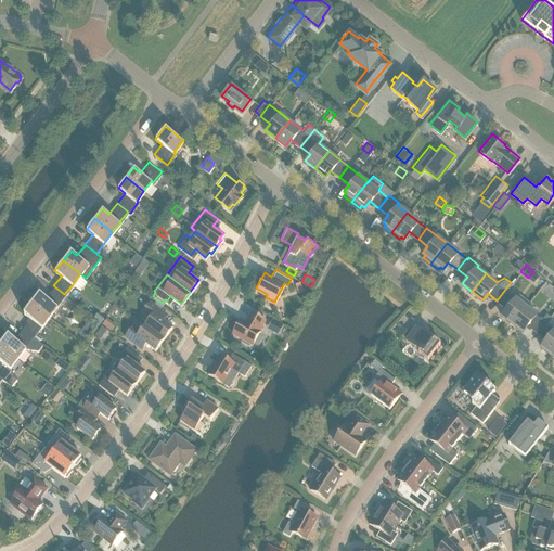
[(511,322),(525,305),(509,291),(513,284),(511,282),(497,300),(506,308),(501,315),(511,322)]
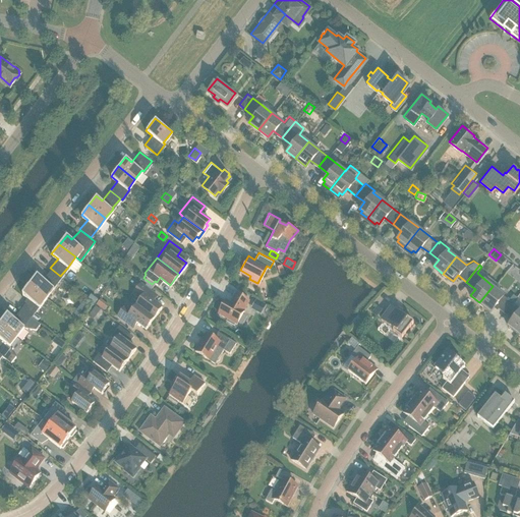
[(53,286),(60,276),(50,268),(43,278),(37,273),(29,283),(46,295),(53,286)]
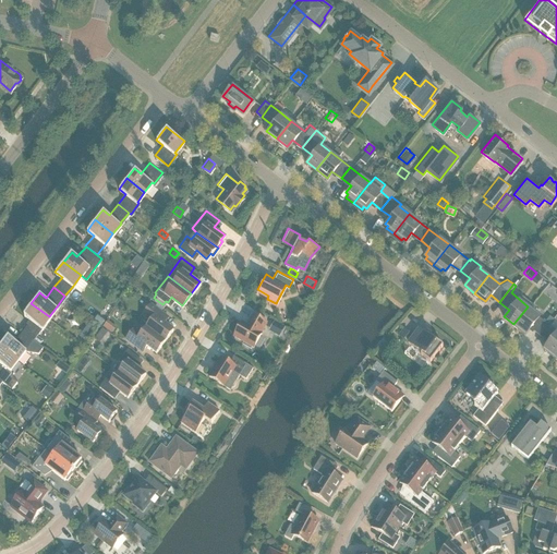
[(145,324),(164,339),(172,327),(160,317),(165,312),(149,301),(142,312),(150,317),(145,324)]
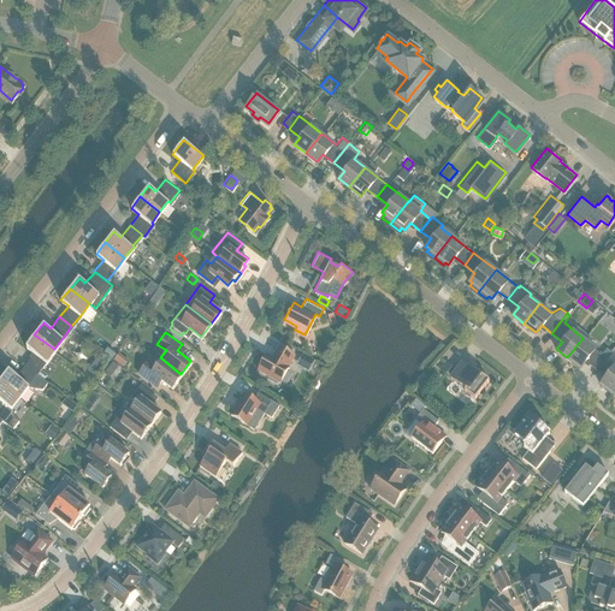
[(46,361),(54,349),(34,334),(25,345),(33,351),(24,363),(36,372),(46,361)]
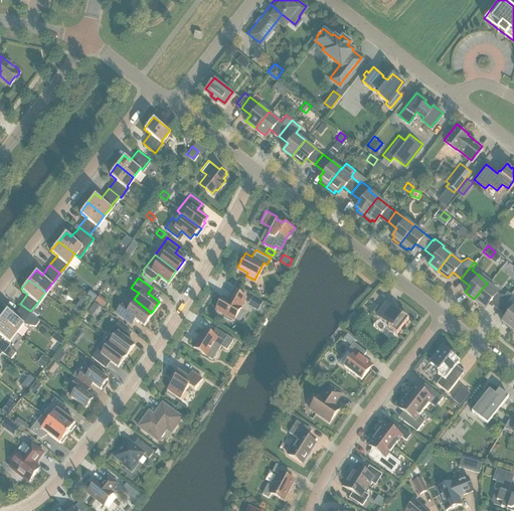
[(505,297),(510,291),(506,289),(502,294),(487,283),(474,299),(484,307),(489,300),(497,307),(505,297)]
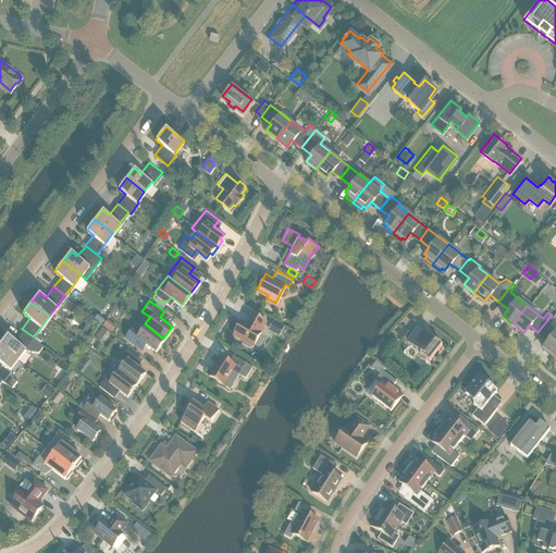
[(259,329),(266,319),(251,310),(246,321),(241,318),(233,332),(243,338),(242,340),(249,345),(250,343),(252,344),(260,330),(259,329)]
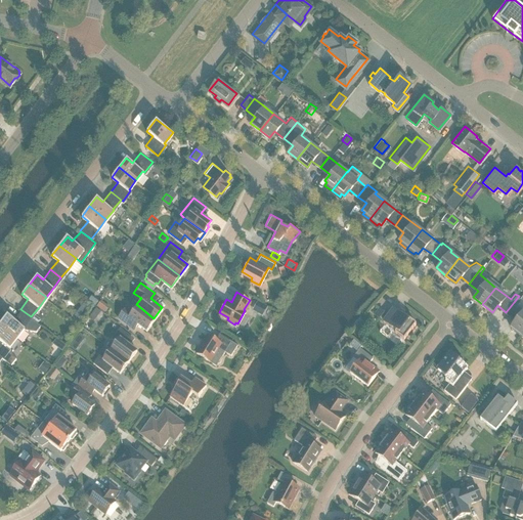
[(93,303),(97,298),(90,293),(87,298),(93,303)]
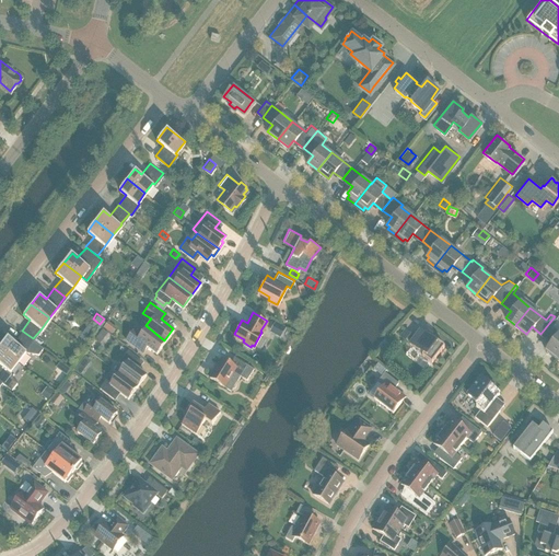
[(279,329),(283,323),(274,317),(269,324),(279,329)]
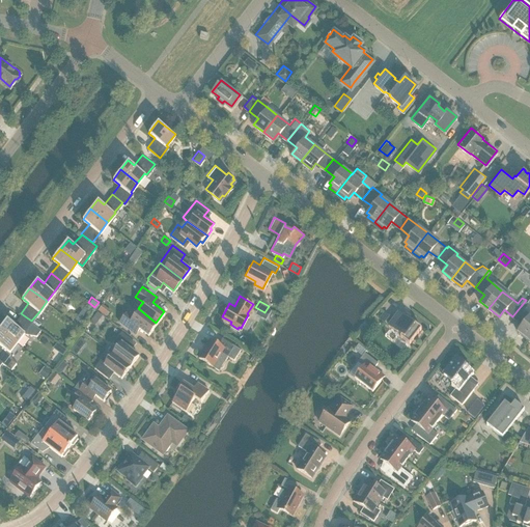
[(529,332),(529,312),(521,306),(512,316),(522,324),(517,330),(527,337),(529,332)]
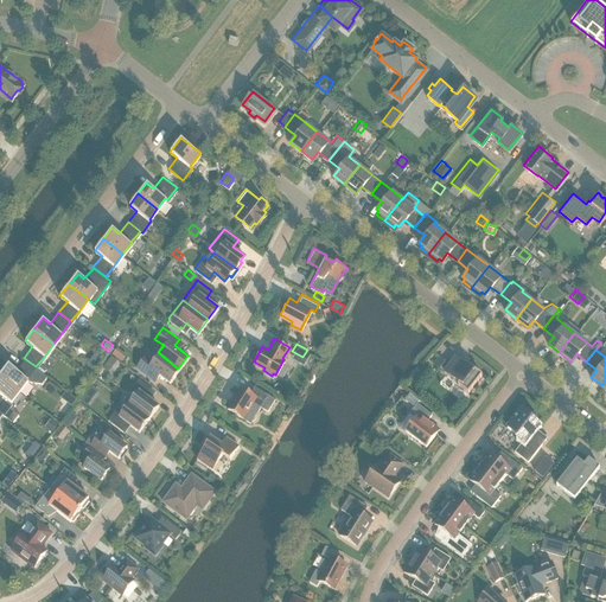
[(168,380),(178,369),(158,352),(153,359),(145,353),(135,365),(151,377),(155,370),(168,380)]
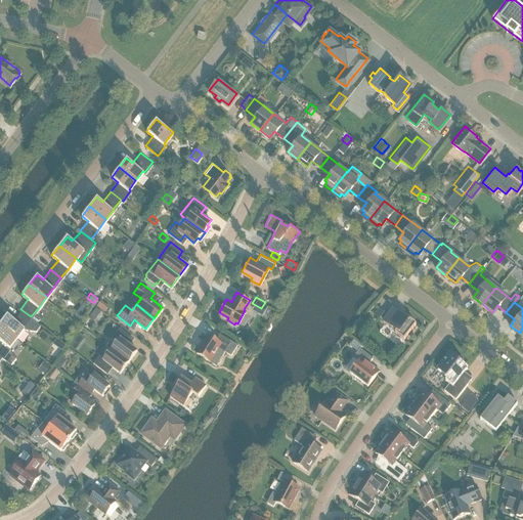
[(379,315),(384,308),(378,304),(373,311),(379,315)]
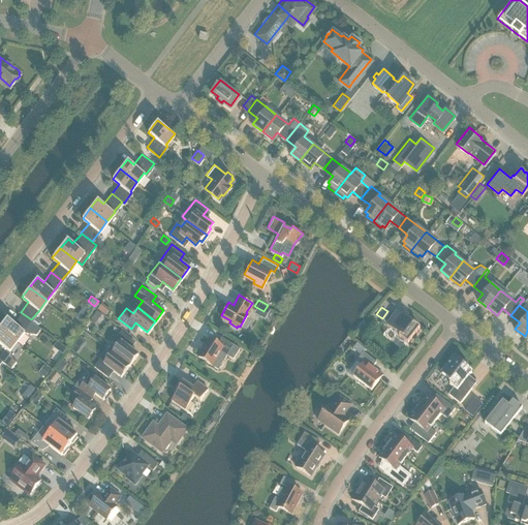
[(408,319),(396,309),(386,321),(399,331),(398,333),(407,340),(418,325),(410,317),(408,319)]
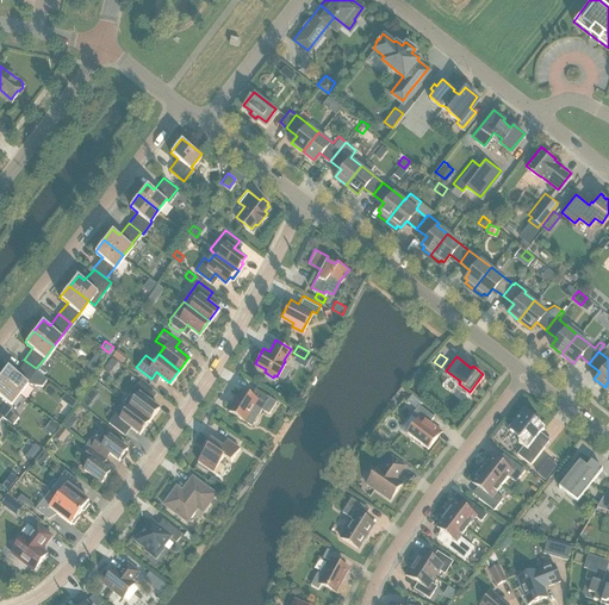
[(47,376),(36,368),(24,360),(16,370),(8,365),(0,375),(0,378),(19,392),(26,381),(41,384),(47,376)]
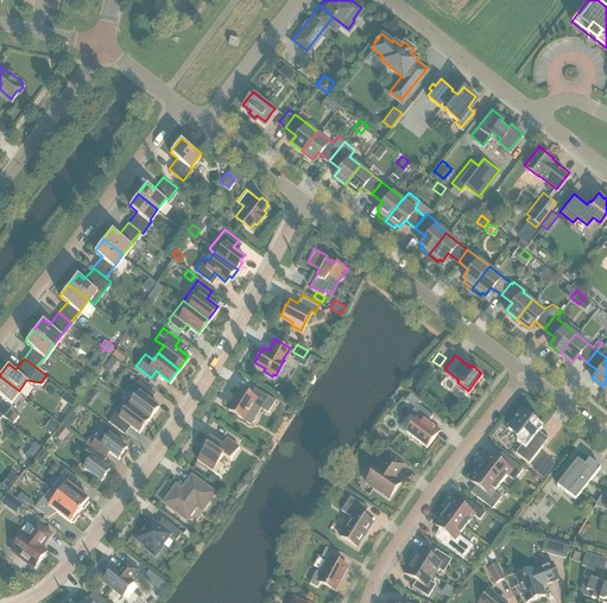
[(0,411),(1,412),(12,420),(18,413),(11,401),(19,391),(0,376),(0,411)]
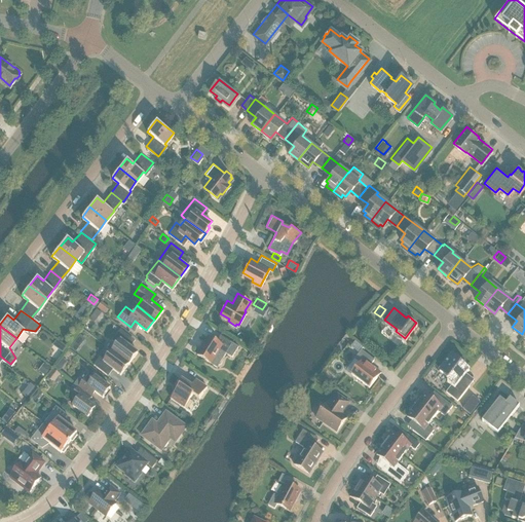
[(111,348),(128,361),(137,349),(126,342),(132,336),(119,327),(111,337),(116,341),(111,348)]
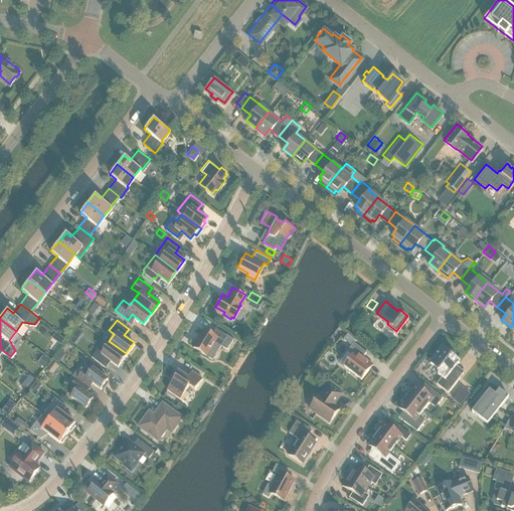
[(203,327),(192,344),(205,353),(214,339),(220,343),(226,347),(232,337),(214,325),(211,331),(203,327)]
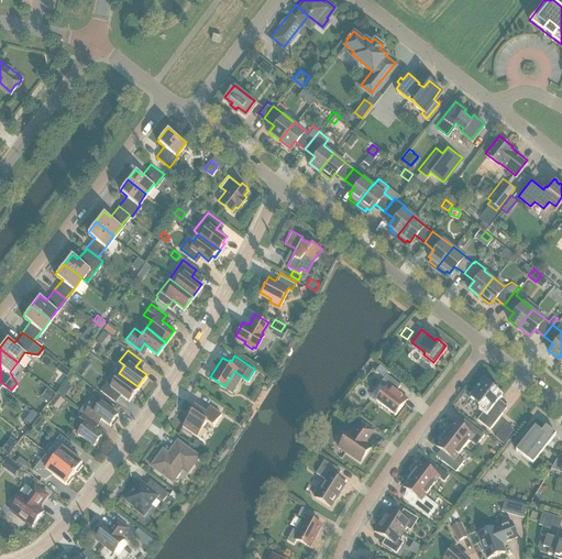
[(378,373),(385,365),(378,361),(373,369),(378,373)]
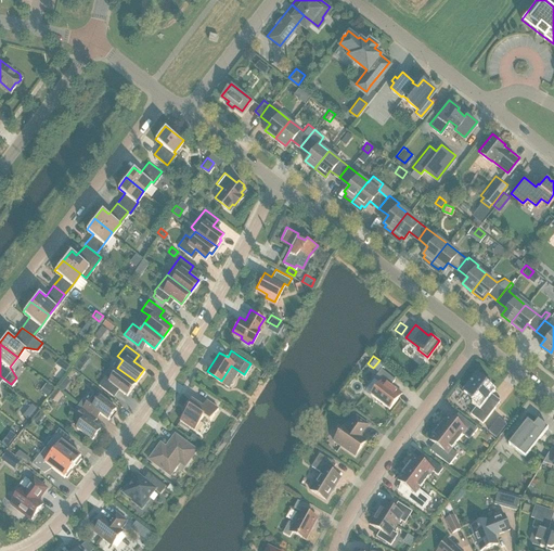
[(80,361),(77,359),(73,364),(78,369),(82,363),(80,361)]
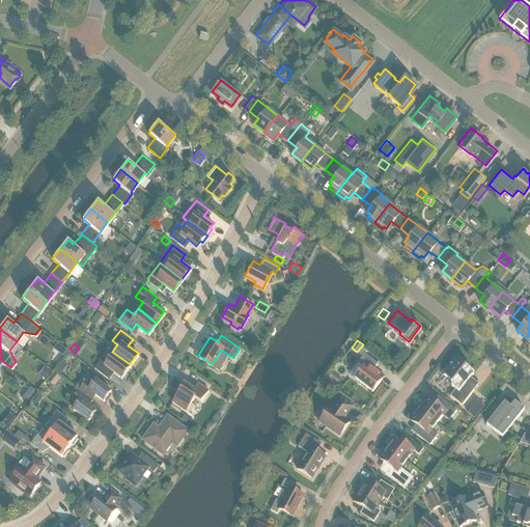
[(371,388),(384,373),(373,365),(377,360),(364,350),(357,359),(362,363),(354,375),(371,388)]
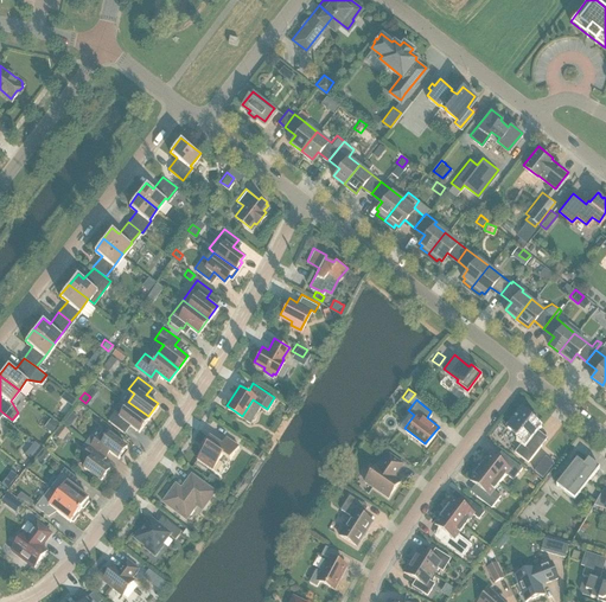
[(138,429),(148,416),(128,402),(122,409),(116,405),(107,417),(121,428),(127,421),(138,429)]
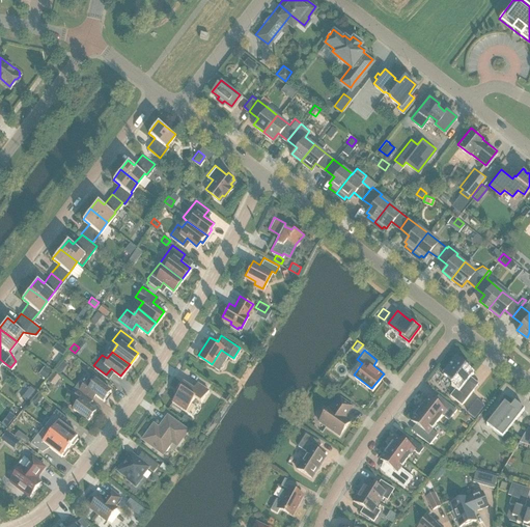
[(467,362),(456,354),(450,361),(449,362),(443,371),(453,380),(450,383),(454,386),(449,392),(461,401),(473,386),(465,380),(473,370),(466,364),(467,362)]
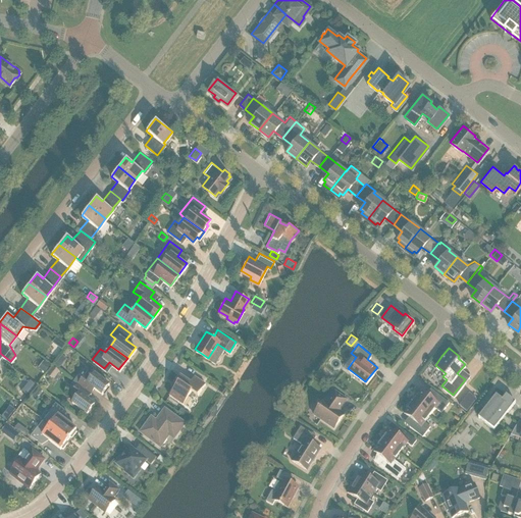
[(59,366),(64,359),(59,355),(53,361),(59,366)]
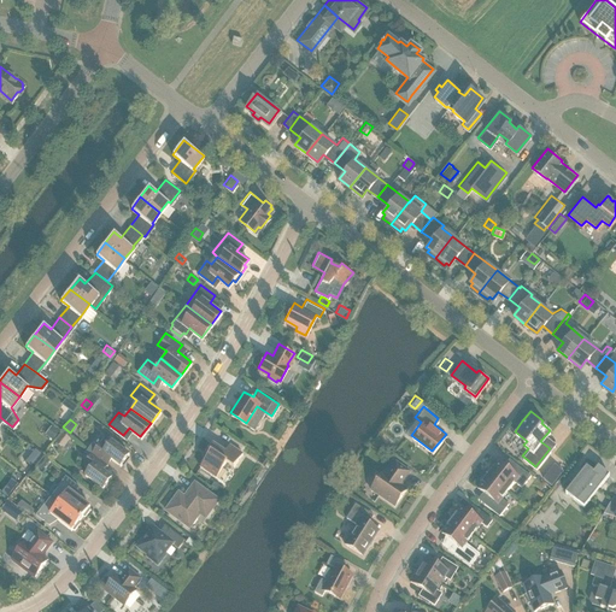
[(52,436),(58,428),(50,422),(44,430),(52,436)]
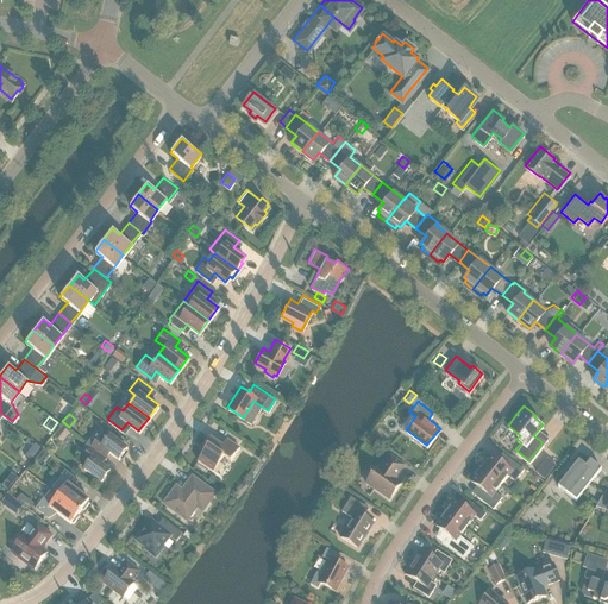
[(61,439),(68,429),(60,423),(54,433),(61,439)]
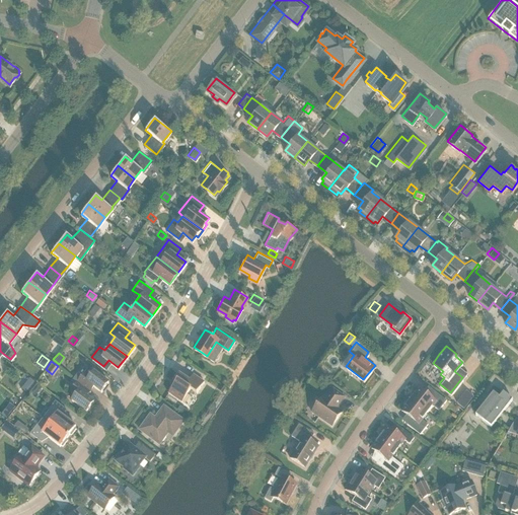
[(76,379),(89,388),(93,384),(100,389),(101,388),(103,389),(108,383),(106,381),(107,380),(87,364),(76,379)]
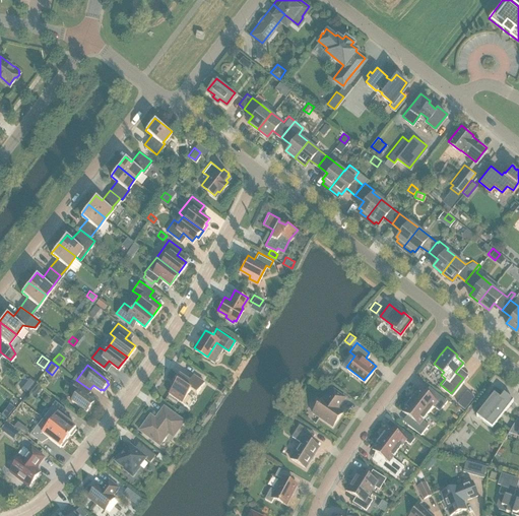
[(189,378),(179,372),(175,377),(176,379),(168,391),(181,400),(190,388),(196,392),(204,380),(192,372),(189,378)]
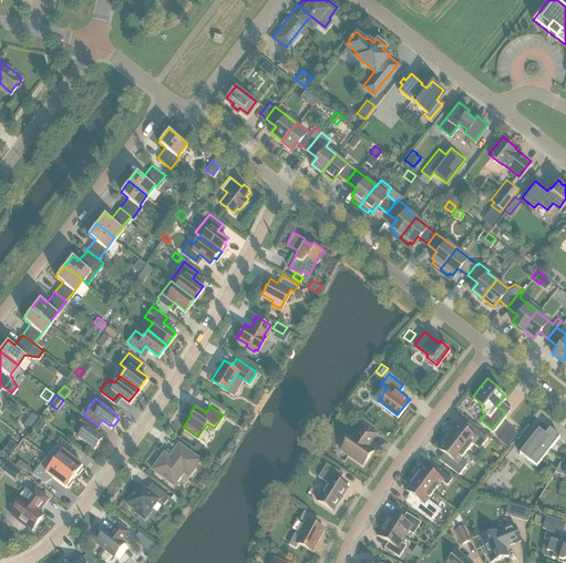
[(30,411),(28,415),(22,421),(28,426),(37,413),(31,410),(30,411)]
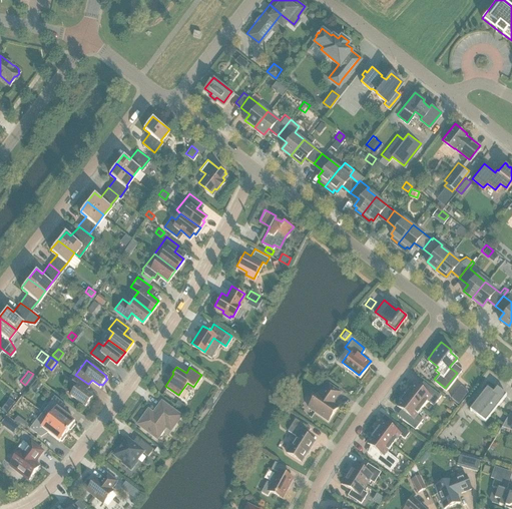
[(84,389),(88,384),(75,375),(68,384),(74,388),(70,393),(84,404),(86,403),(87,404),(92,398),(90,396),(92,395),(84,389)]
